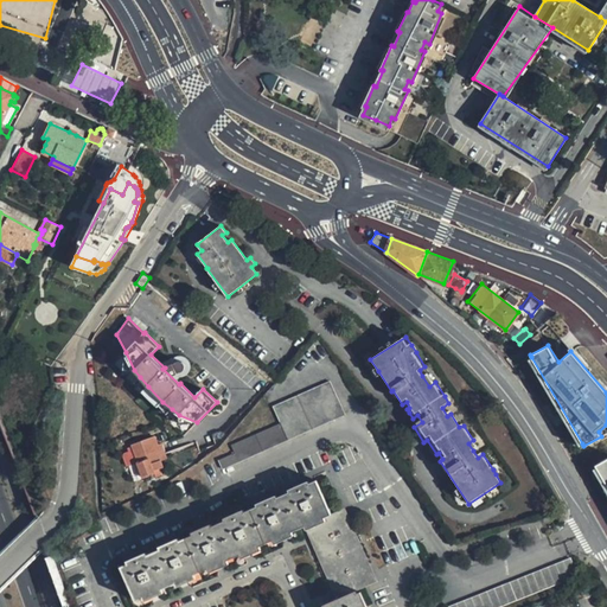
[(126,352),(123,370),(134,370),(126,352)]
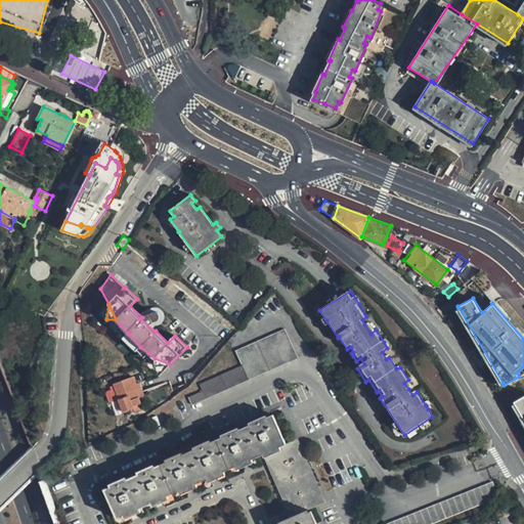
[(503,383),(459,308),(455,310),(500,385),(503,383)]
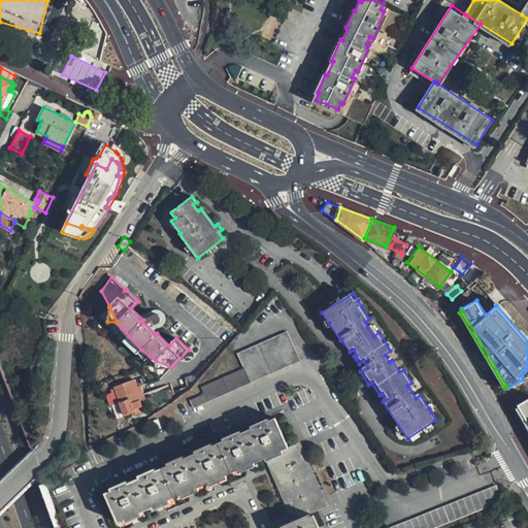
[(141,321),(156,334),(157,333),(160,322),(160,319),(159,317),(157,316),(155,316),(143,320),(141,321)]
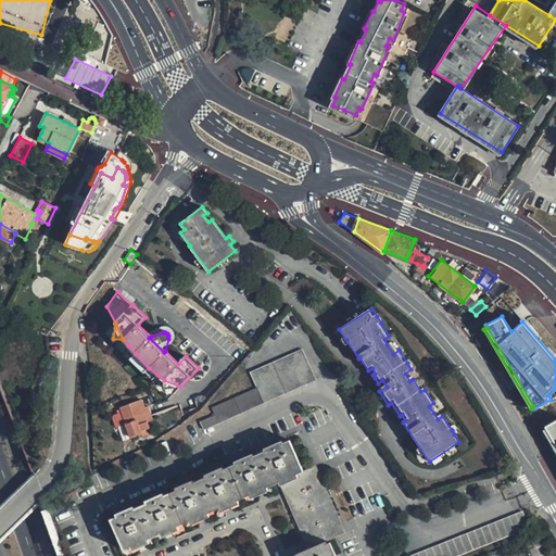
[(393,354),(399,350),(392,340),(387,344),(393,354)]
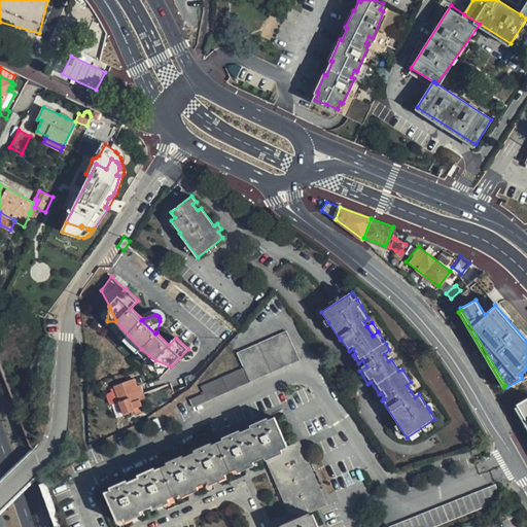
[(116,332),(144,360),(149,355),(141,349),(129,336),(121,327),(116,332)]
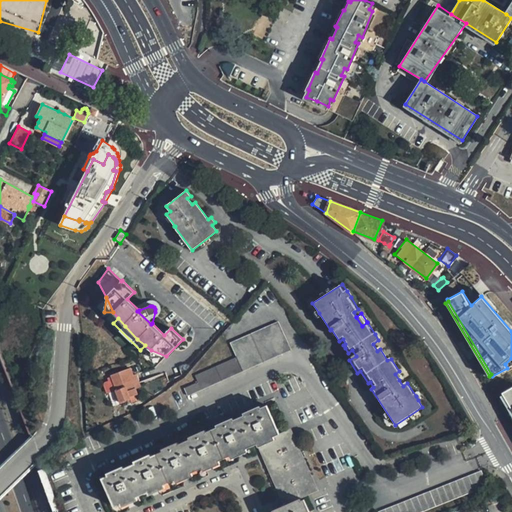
[(184,388),(187,395),(291,348),(279,321),(231,343),(236,356),(195,375),(198,381),(184,388)]
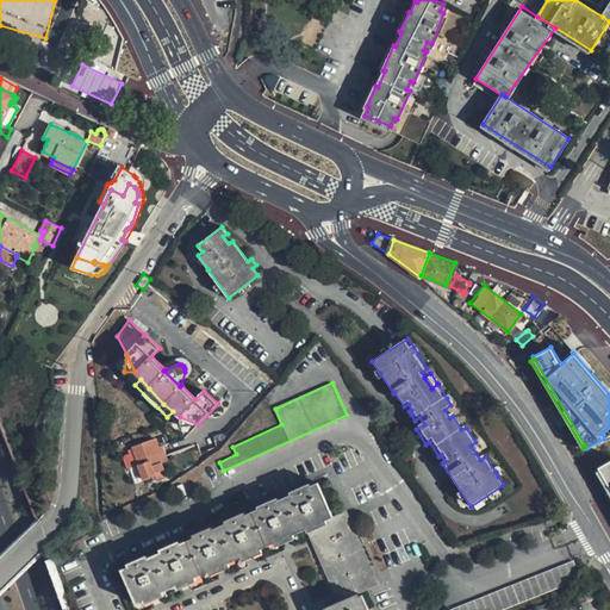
[(181,427),(198,424),(180,417),(181,427)]
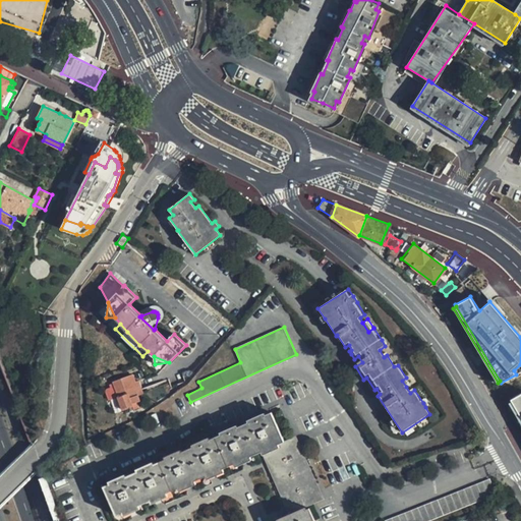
[(135,384),(132,374),(113,382),(119,397),(118,398),(122,410),(142,402),(139,396),(146,394),(140,382),(135,384)]
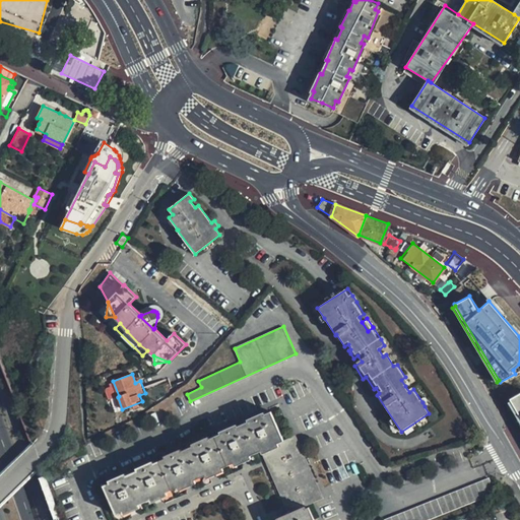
[(519,392),(510,398),(511,400),(519,415),(519,392)]
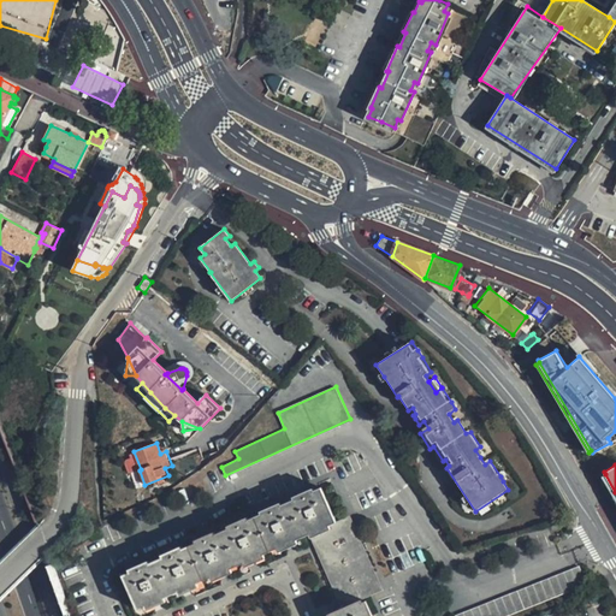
[(615,492),(605,474),(602,477),(615,499),(615,492)]
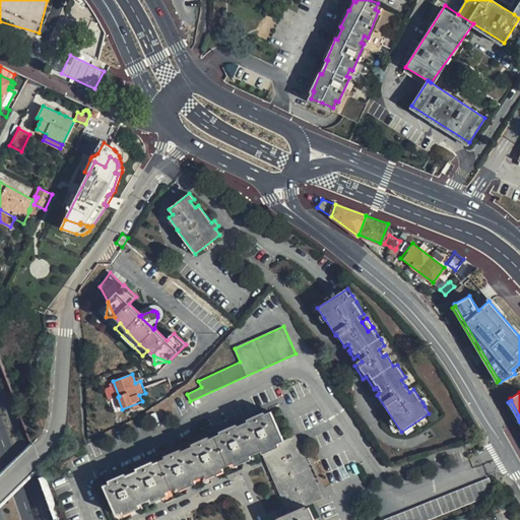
[(110,482),(103,485),(116,514),(122,511),(138,504),(150,499),(167,492),(178,486),(195,479),(205,474),(222,467),(234,462),(250,455),(261,450),(277,443),(283,440),(271,411),(265,413),(248,421),(237,426),(220,434),(209,438),(192,446),(182,450),(165,458),(153,462),(136,470),(126,474),(110,482)]
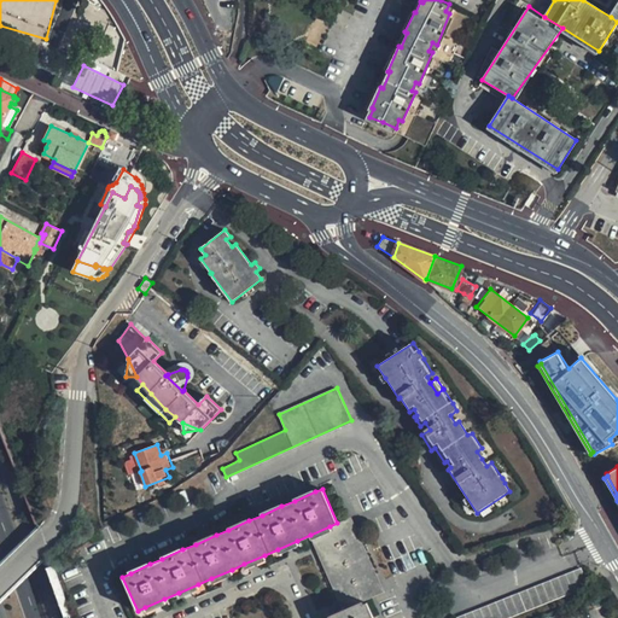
[(293,499),(295,501),(315,491),(314,489),(293,499)]
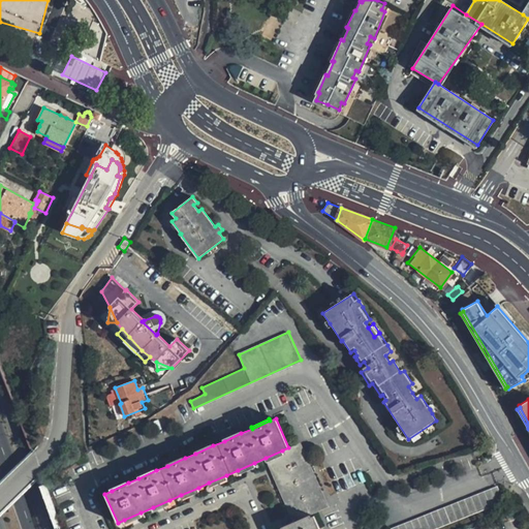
[(223,439),(224,441),(241,433),(241,431),(223,439)]
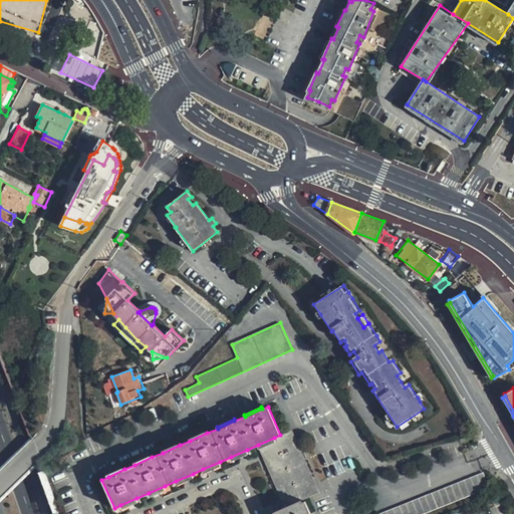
[(189,439),(190,441),(207,433),(206,431),(189,439)]
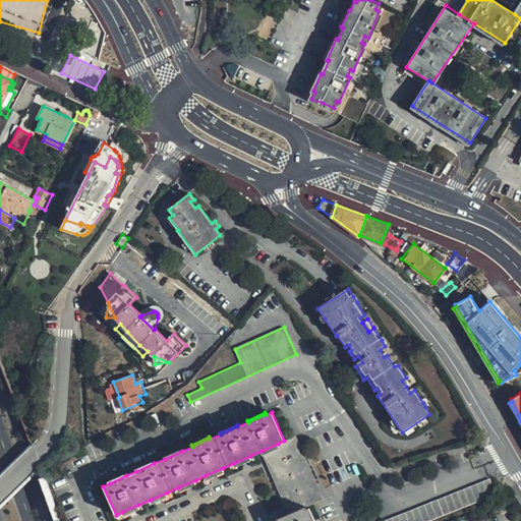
[(265,454),(267,458),(297,445),(293,437),(284,441),(278,444),(280,447),(265,454)]
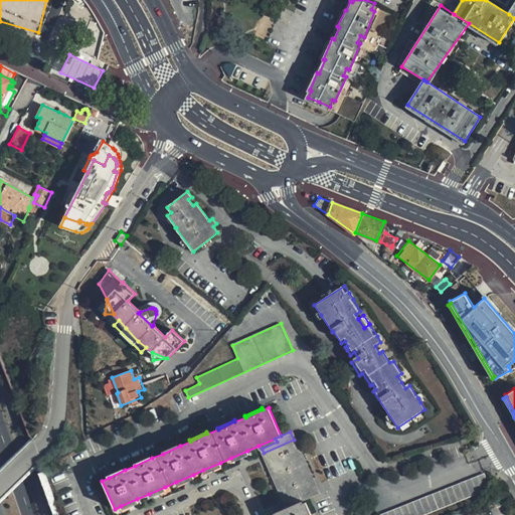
[(277,442),(275,439),(259,446),(260,450),(262,449),(277,442)]
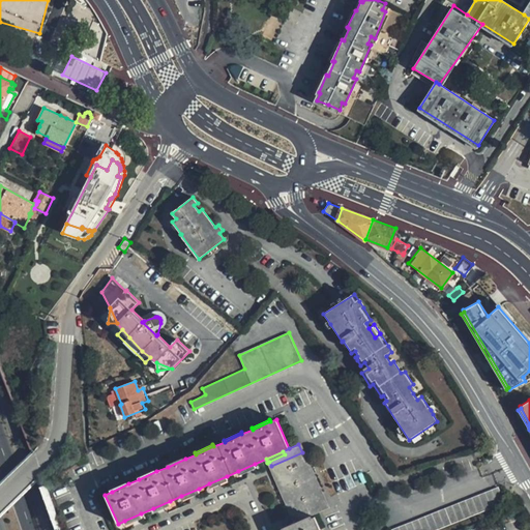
[(293,514),(324,501),(302,452),(271,466),(293,514)]
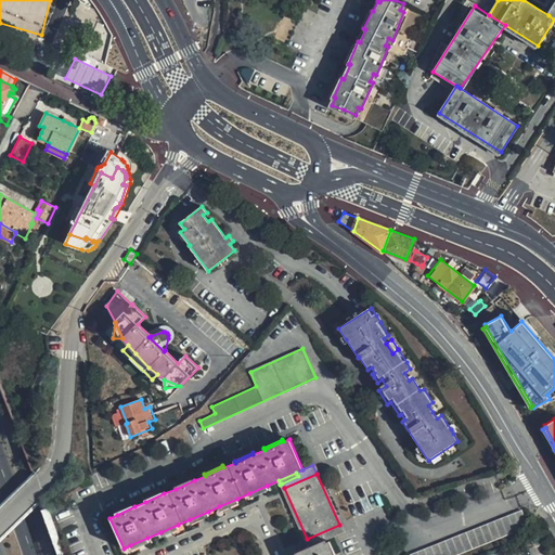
[(175,487),(176,489),(194,480),(193,478),(175,487)]
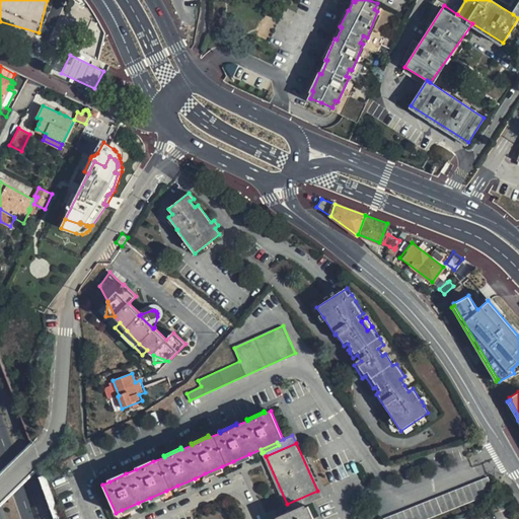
[(250,457),(249,454),(233,461),(234,465),(250,457)]
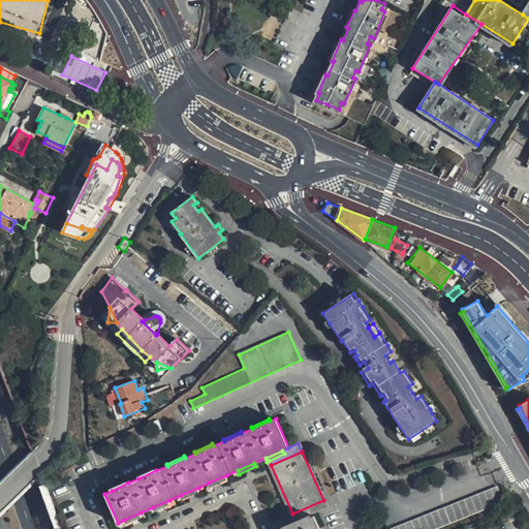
[(137,476),(138,478),(156,470),(155,468),(137,476)]
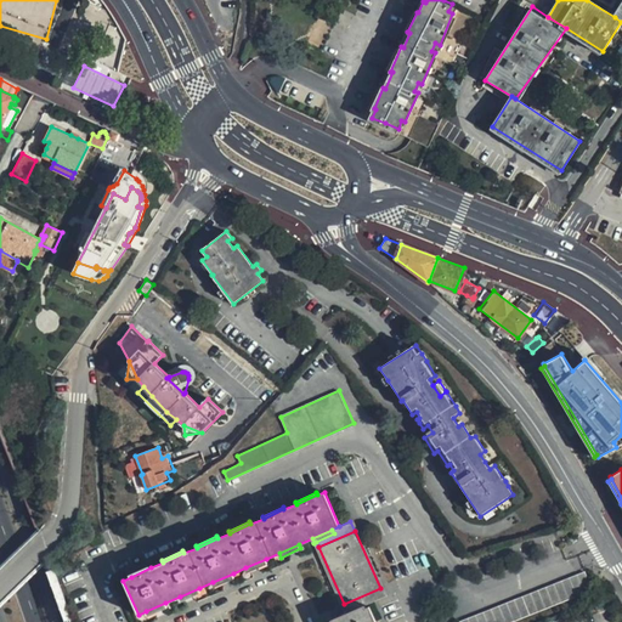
[(267,563),(266,559),(246,567),(248,572),(267,563)]
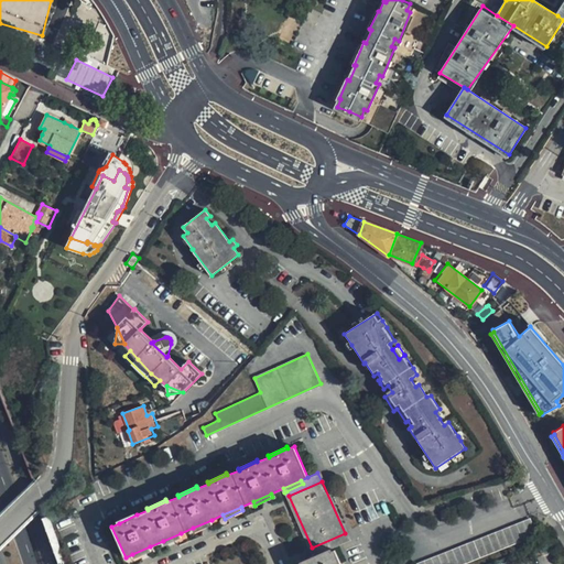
[(118,521),(119,523),(137,514),(136,512),(118,521)]
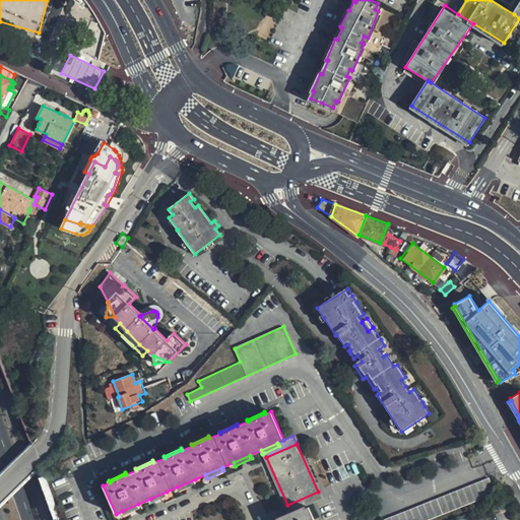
[(425,519),(495,493),(490,478),(385,519),(384,519),(425,519)]
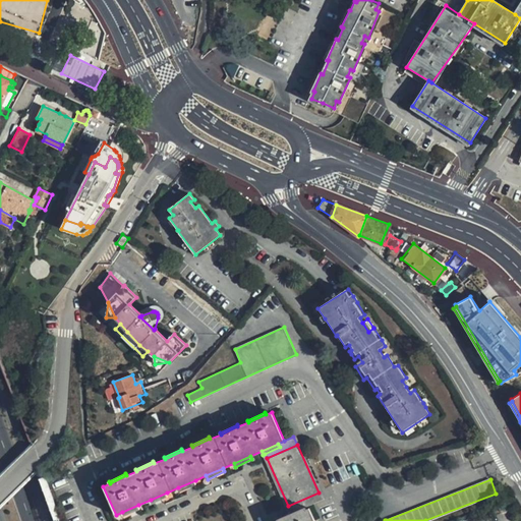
[(196,483),(195,480),(178,487),(180,491),(196,483)]
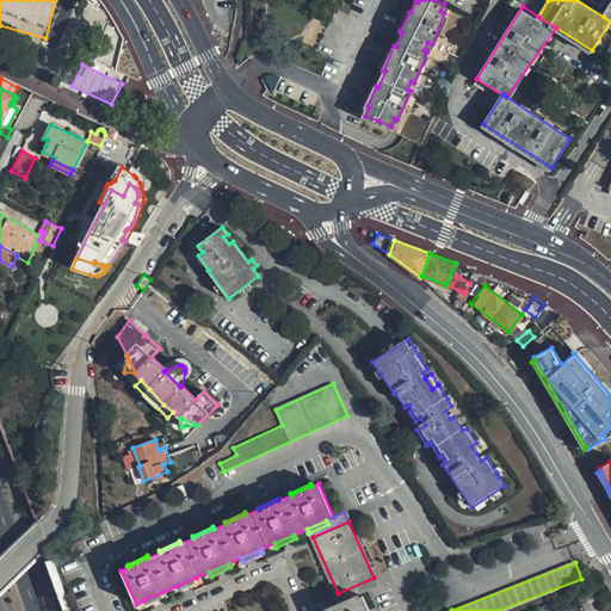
[(197,581),(196,578),(177,586),(178,591),(197,581)]
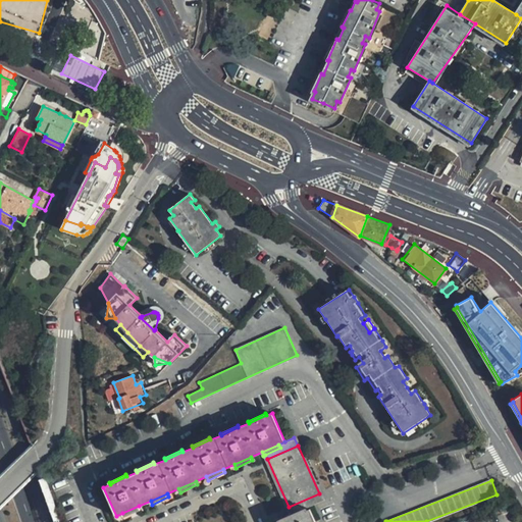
[(319,493),(289,507),(292,514),(305,508),(322,501),(319,493)]
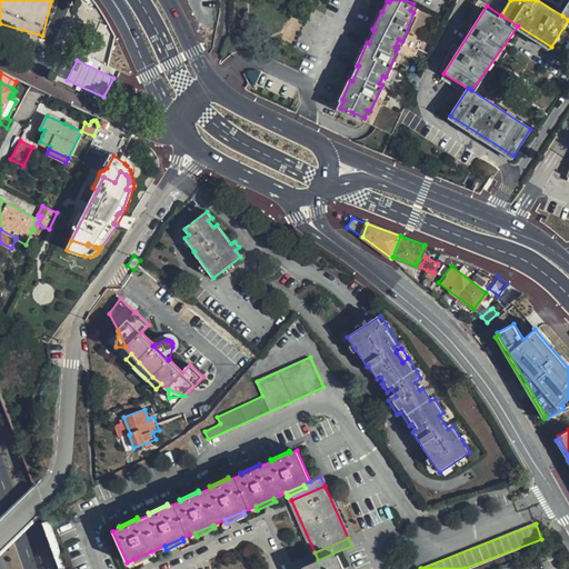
[(153,555),(151,551),(133,559),(135,563),(153,555)]
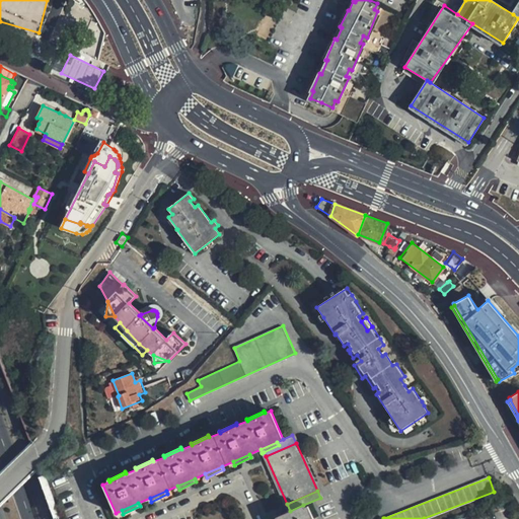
[(290,511),(276,517),(276,518),(309,518),(304,507),(303,505),(290,511)]
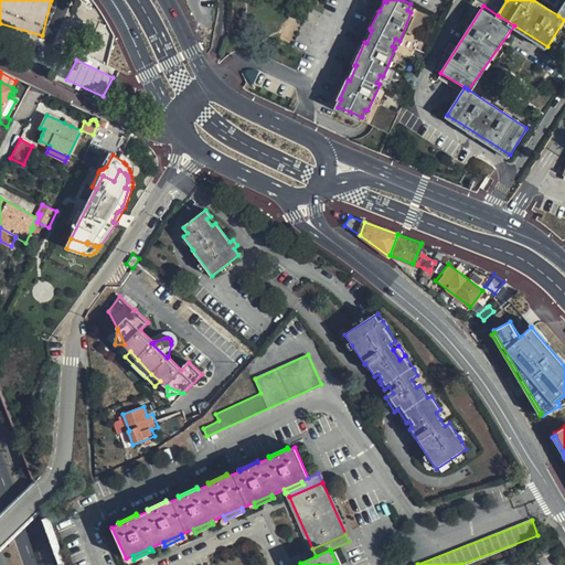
[(341,564),(336,550),(331,552),(337,564),(341,564)]
